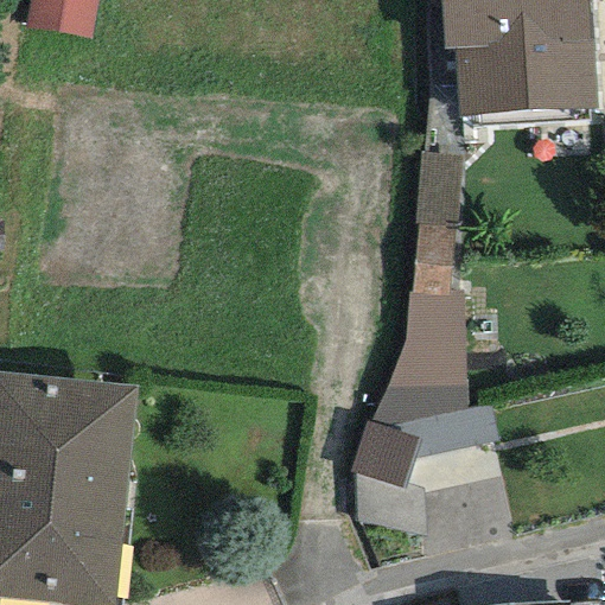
[(26,0),(23,26),(91,37),(97,0),(26,0)]
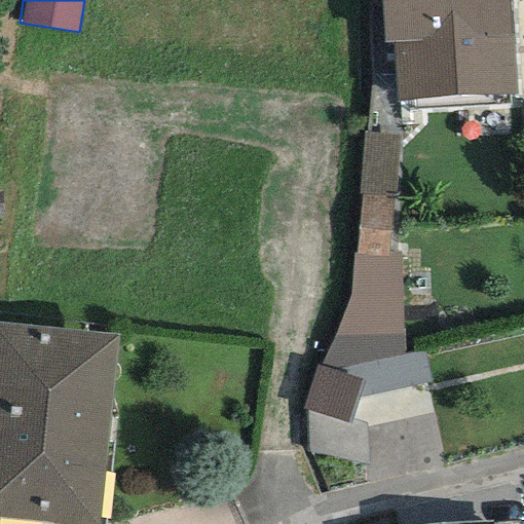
[(381,0),(384,41),(396,40),(400,99),(517,91),(511,0),(381,0)]
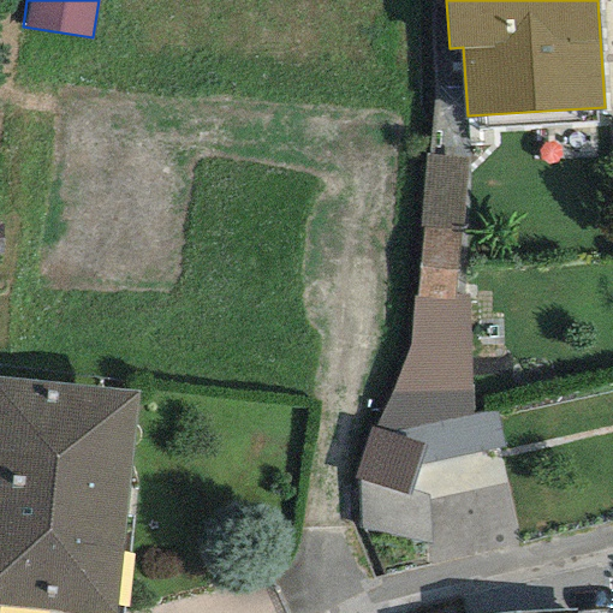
[(470,158),(427,153),(421,224),(426,225),(460,227),(464,228),(470,158)]
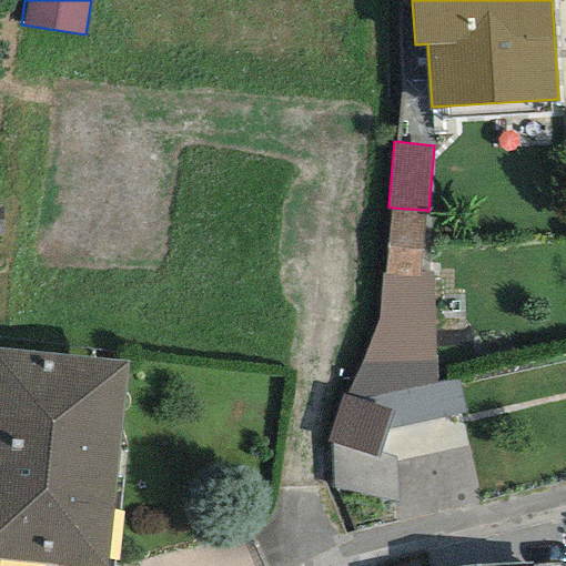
[(421,268),(425,210),(393,208),(386,272),(420,274),(421,268)]
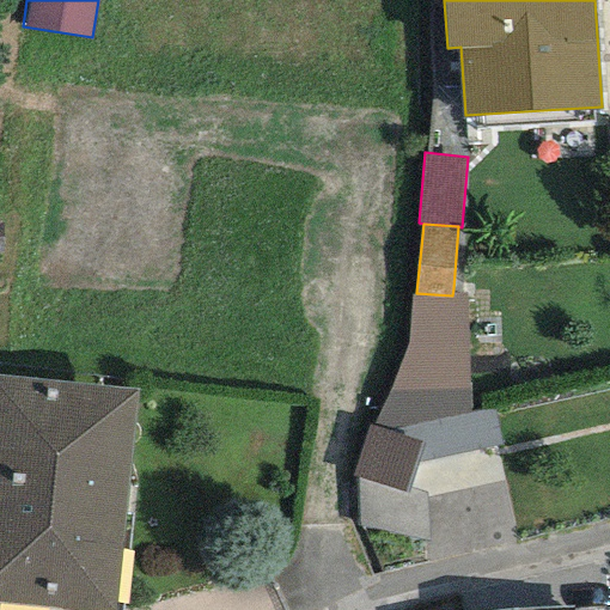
[(467,291),(453,288),(452,296),(416,293),(412,293),(409,343),(376,424),(394,428),(471,408),(467,291)]
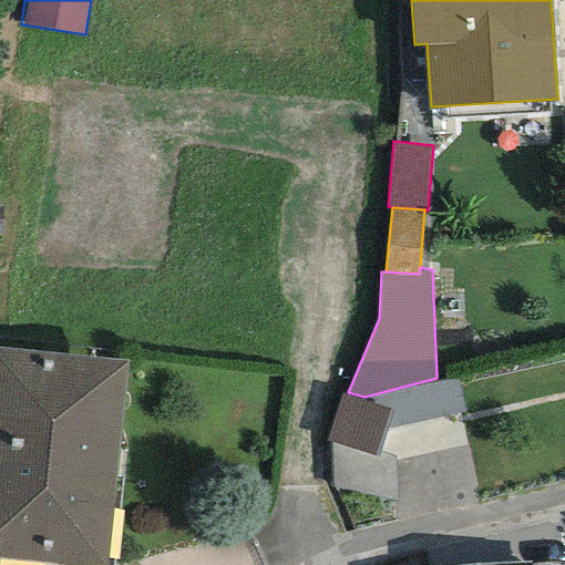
[(104,564),(126,359),(0,346),(0,556),(79,564),(104,564)]
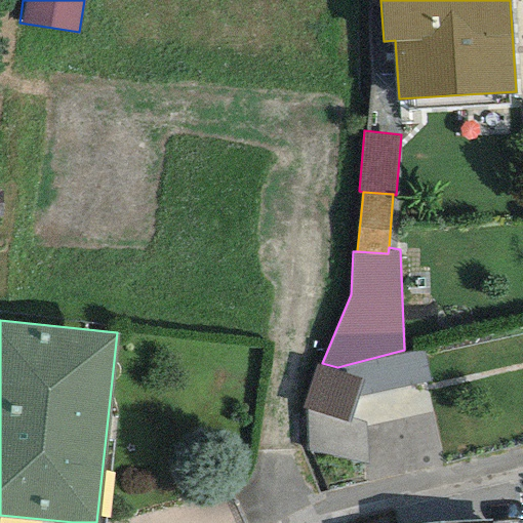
[(424,347),(404,350),(337,367),(322,363),(316,361),(303,407),(308,408),(309,452),(368,460),(368,481),(445,463),(425,380),(431,378),(424,347)]
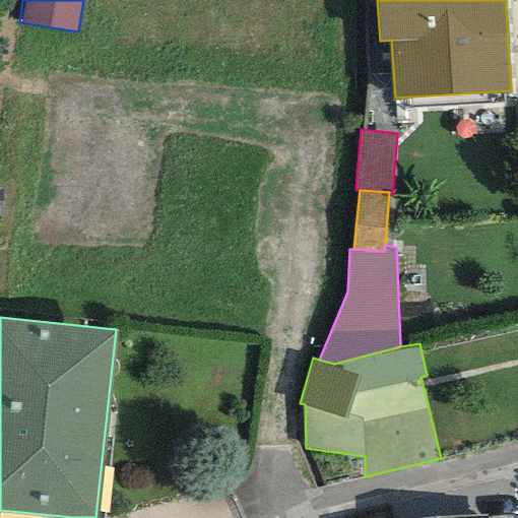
All buildings are outlined.
